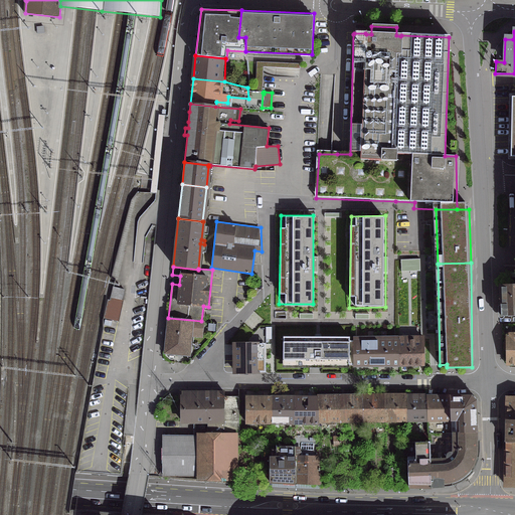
[(514,284),(514,285),(499,285),(500,317),(514,316),(514,284)]
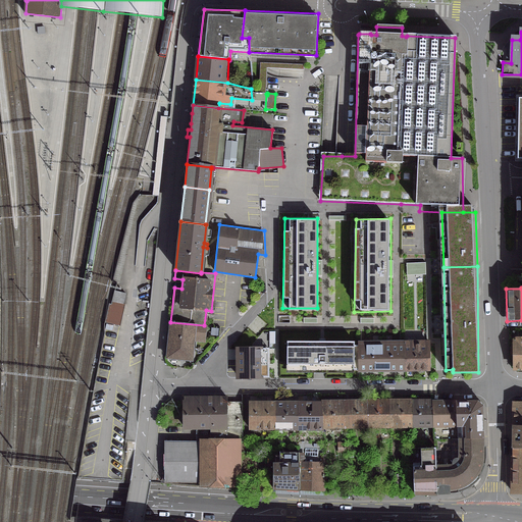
[(126,294),(115,291),(112,301),(123,304),(126,294)]
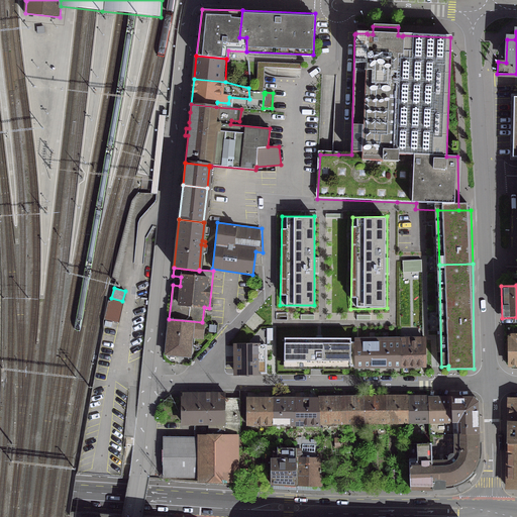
[(110,301),(108,301),(104,319),(119,323),(124,301),(122,301),(111,298),(110,301)]
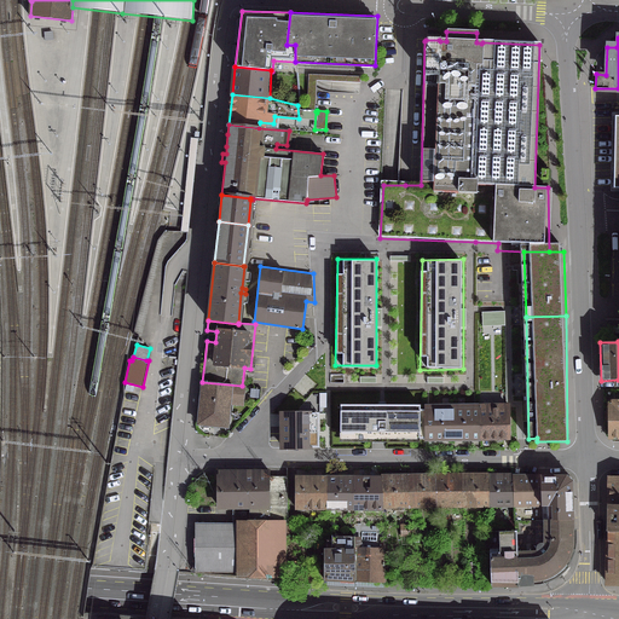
[(201,382),(201,383),(197,424),(221,427),(221,420),(227,421),(229,404),(242,405),(243,386),(242,386),(202,382),(201,382)]
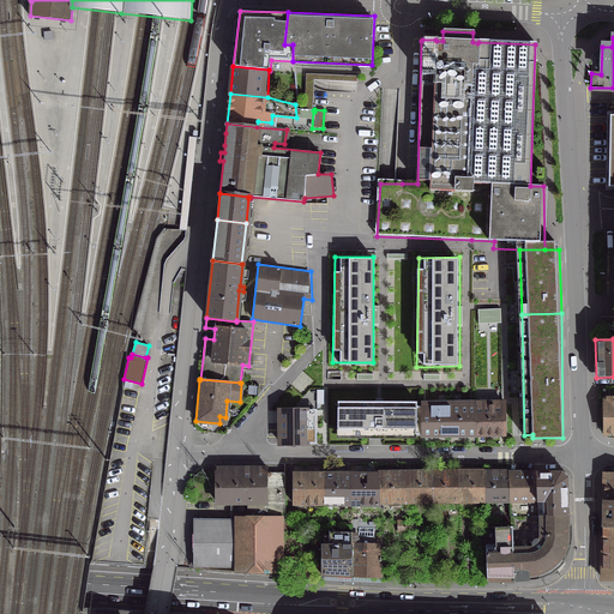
[(304,410),(280,410),(280,445),(311,445),(311,435),(305,435),(305,420),(315,420),(314,379),(304,380),(301,381),(304,410)]
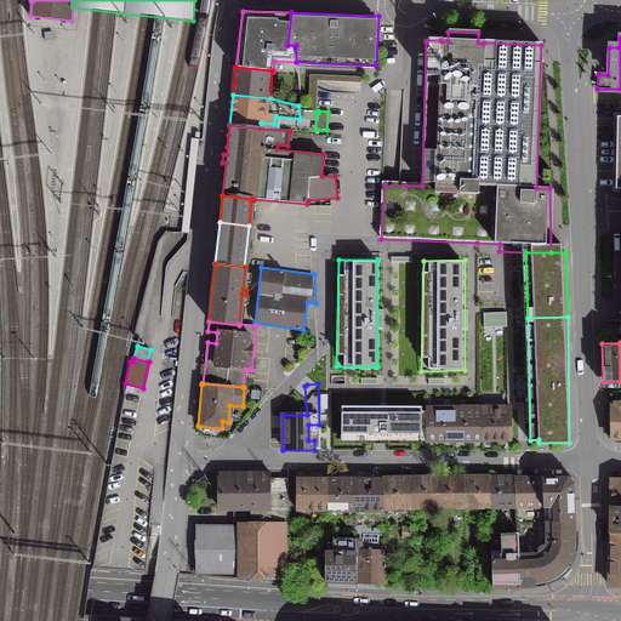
[(614,408),(610,408),(610,438),(620,438),(620,402),(614,403),(614,408)]
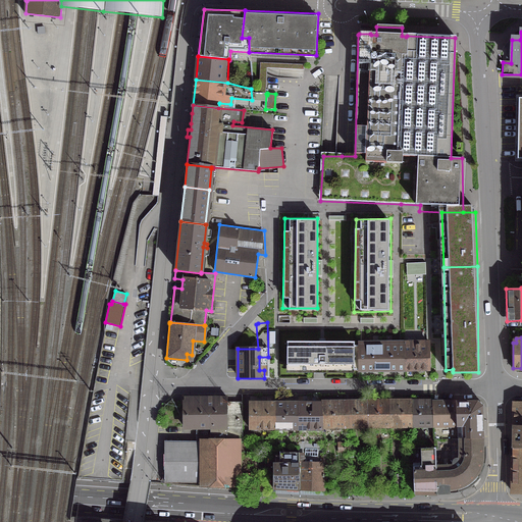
[(430,340),(405,341),(406,371),(431,371),(430,340)]
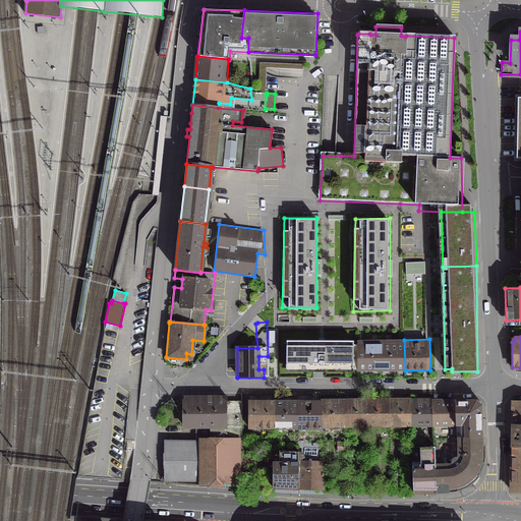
[(354,341),(287,340),(286,371),(353,372),(353,369),(357,369),(357,345),(354,344),(354,341)]
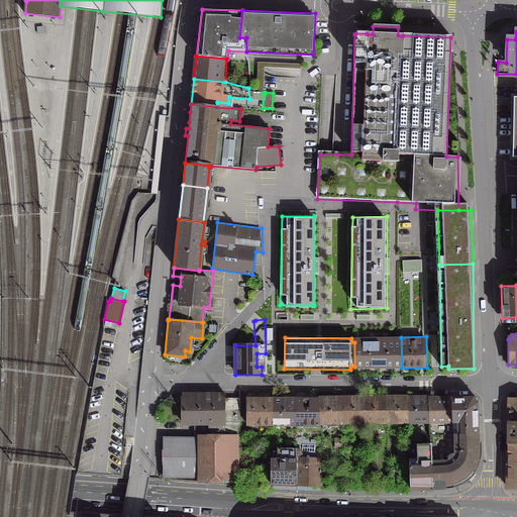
[(354,369),(378,369),(379,337),(354,337),(354,342),(354,367),(354,369)]
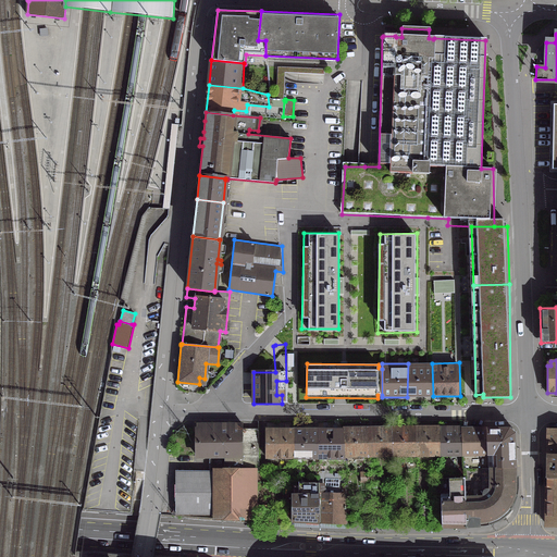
[(408,363),(407,397),(433,396),(432,363),(408,363)]
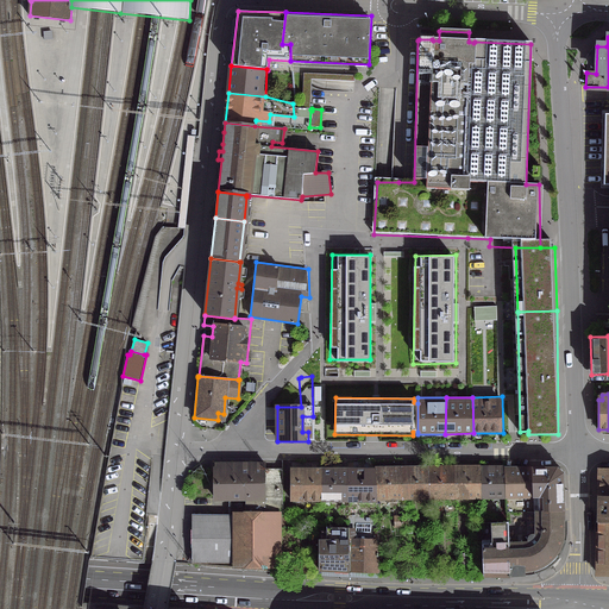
[(245,502),(245,515),(280,515),(280,516),(282,516),(282,515),(282,500),(281,470),(263,470),(263,464),(214,464),(214,498),(244,498),(259,498),(259,502),(245,502)]
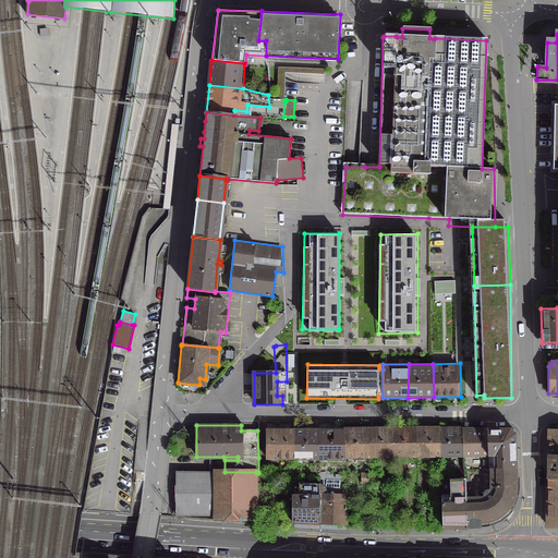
[(388,431),(366,432),(367,457),(392,456),(391,427),(388,427),(388,431)]
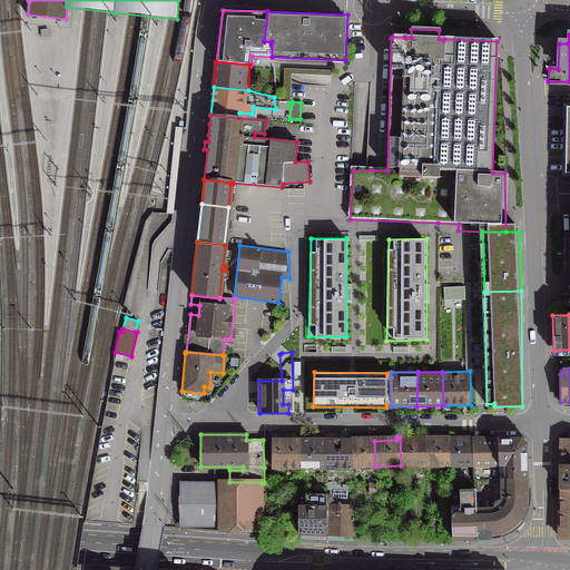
[(403,436),(400,436),(401,465),(425,465),(424,439),(403,440),(403,436)]
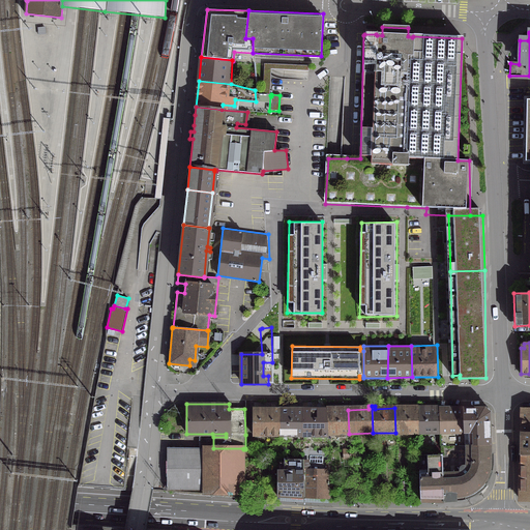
[(413,408),(394,408),(395,433),(418,433),(416,407),(416,406),(413,406),(413,408)]
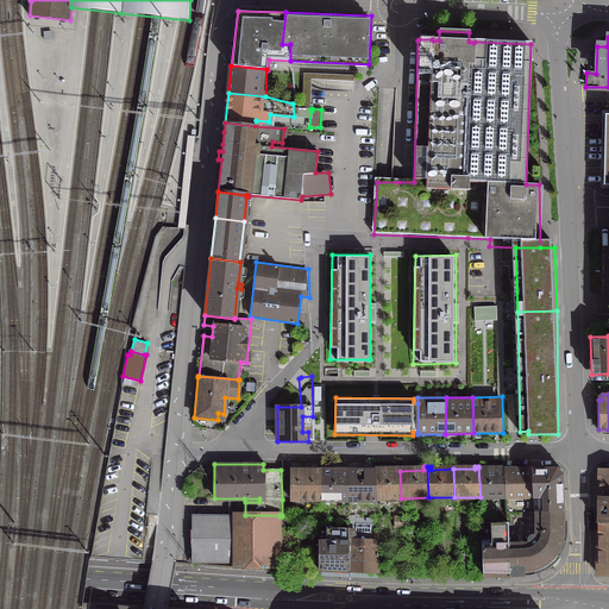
[(374,468),(374,471),(374,498),(375,498),(401,498),(400,471),(377,471),(377,468),(374,468)]
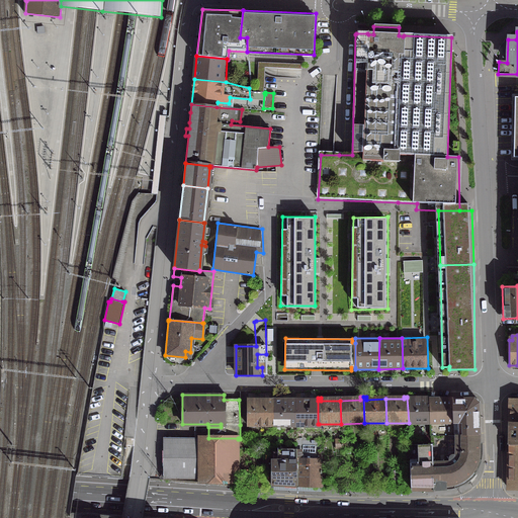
[(410,398),(407,398),(409,423),(429,423),(429,401),(410,402),(410,398)]
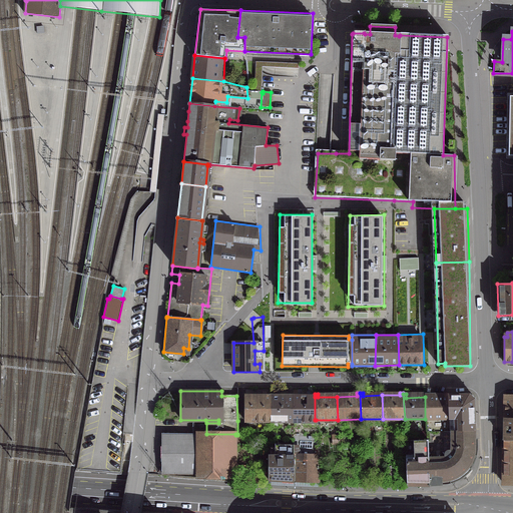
[(437,431),(441,431),(449,431),(448,418),(447,395),(447,394),(444,394),(444,397),(425,397),(425,419),(426,431),(437,431)]
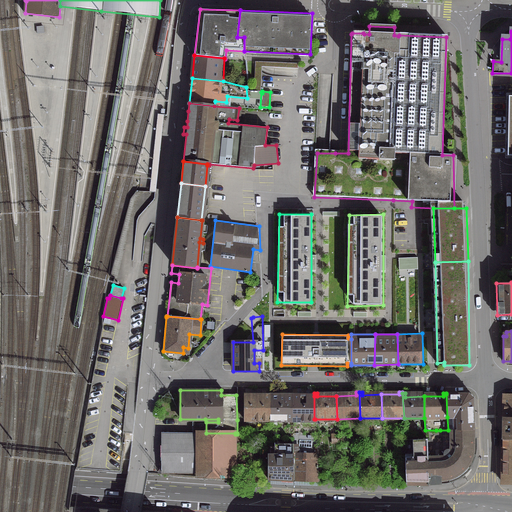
[(449,430),(472,430),(471,399),(467,394),(446,394),(447,417),(448,430),(449,430)]
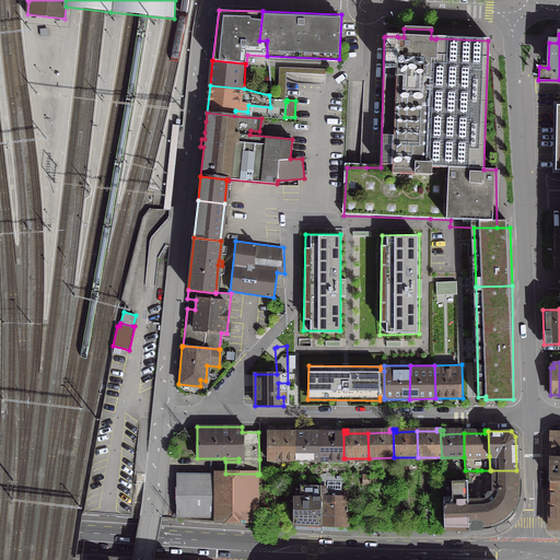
[(294,432),(267,432),(267,459),(294,459),(294,432)]
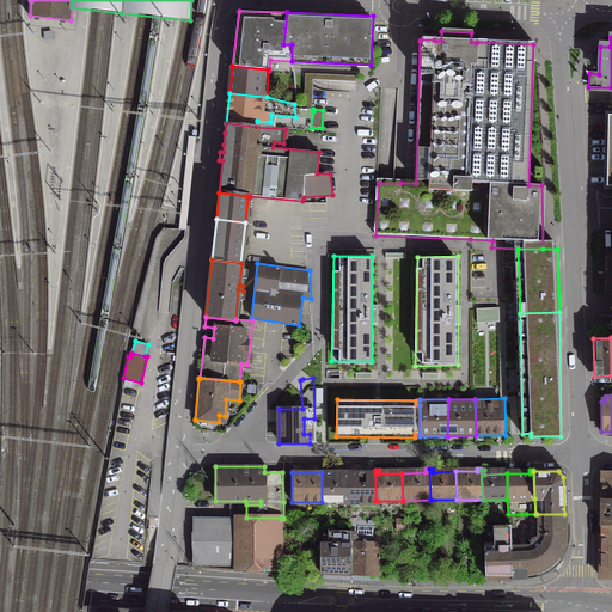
[(349,472),(322,472),(322,502),(349,502),(349,472)]
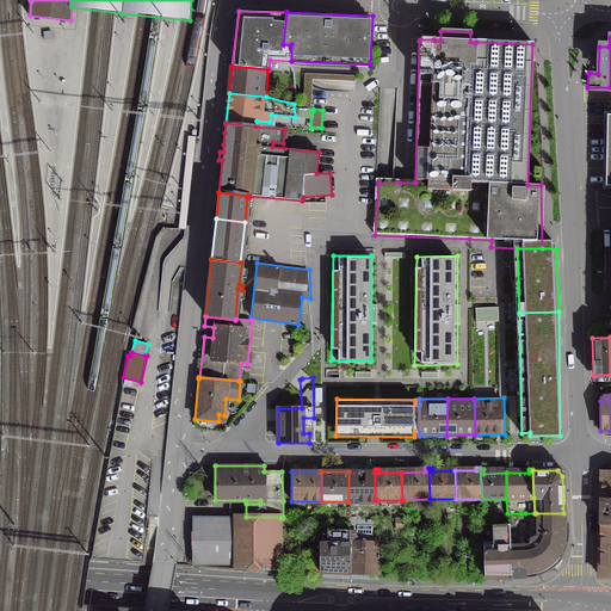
[(375,473),(349,471),(349,501),(376,503),(376,500),(375,500),(375,473)]
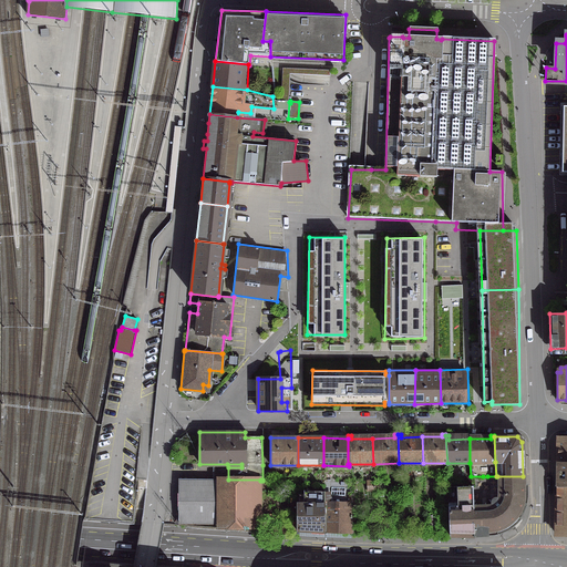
[(566,437),(557,437),(557,462),(566,462),(566,437)]
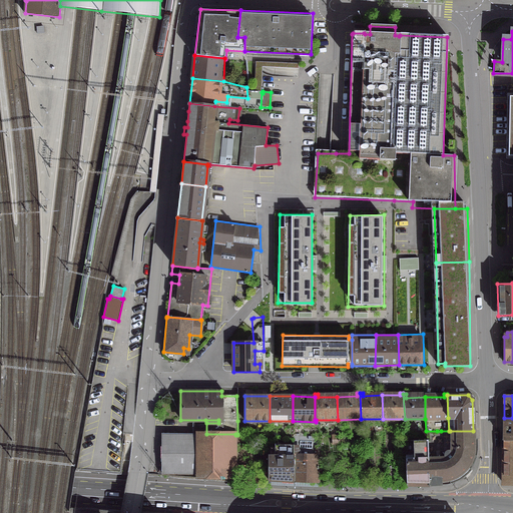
[(512,418),(504,418),(503,440),(512,440),(512,418)]
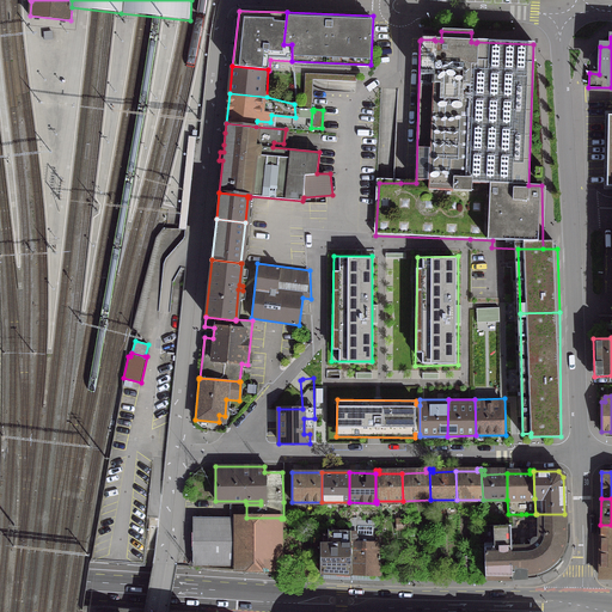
[(509,525),(508,525),(512,579),(531,577),(540,576),(545,574),(551,570),(556,567),(560,562),(561,561),(557,558),(561,551),(564,543),(564,514),(537,514),(538,533),(537,538),(534,537),(531,538),(530,539),(530,542),(530,543),(530,545),(525,545),(524,545),(522,525),(527,525),(526,514),(521,514),(508,514),(509,525)]
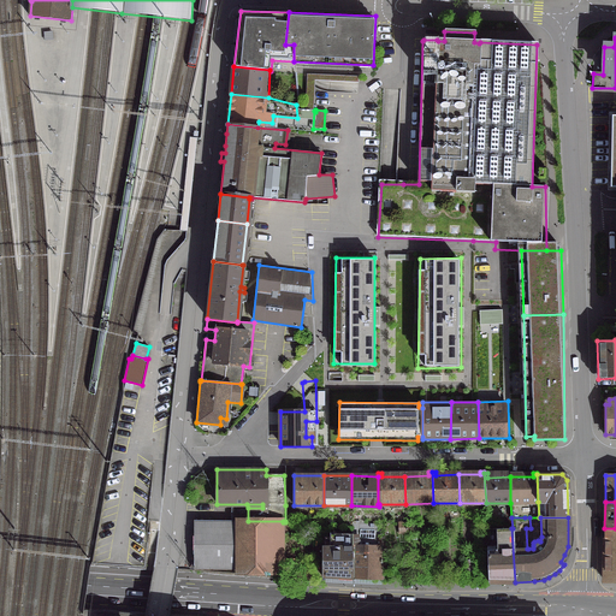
[(248,521),(193,521),(193,570),(237,570),(237,572),(282,572),(283,522),(283,521),(248,521)]
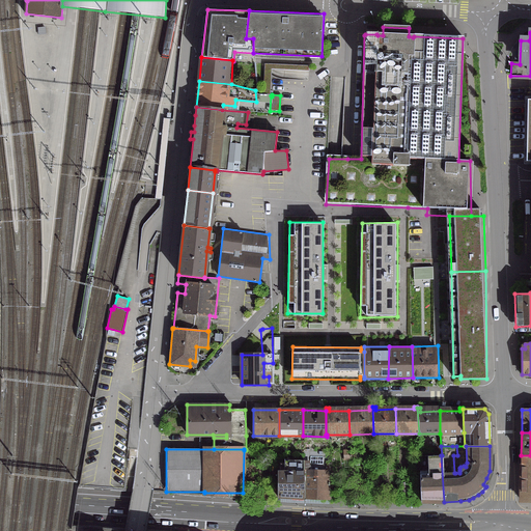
[(303,456),(304,470),(303,470),(303,498),(330,499),(328,471),(329,471),(328,451),(303,450),(303,456)]
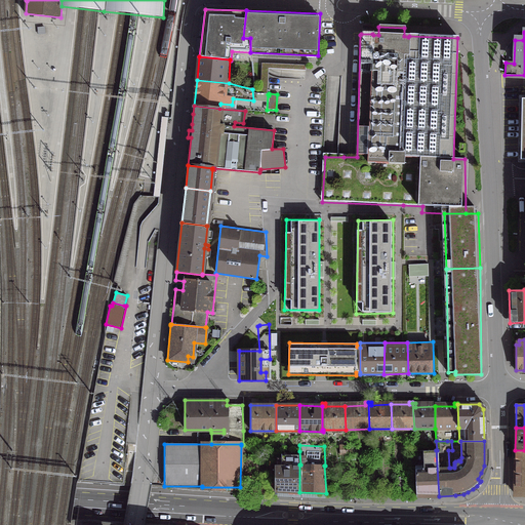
[(380,447),(370,447),(370,456),(380,455),(380,447)]
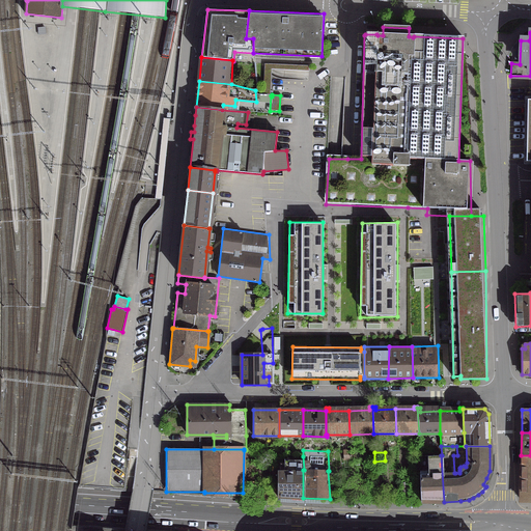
[(421,502),(444,502),(441,455),(419,456),(420,475),(421,502)]
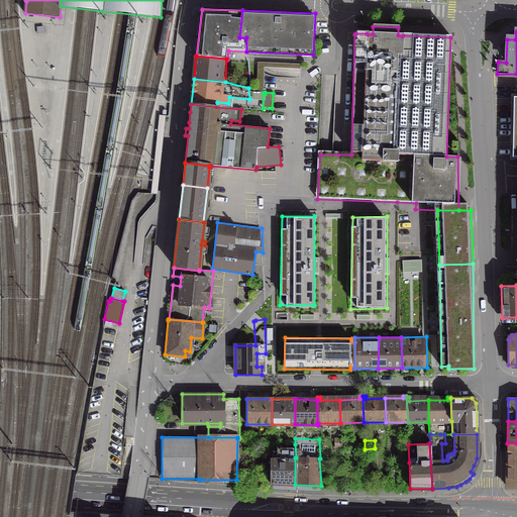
[(516,443),(507,443),(507,466),(516,466),(516,443)]
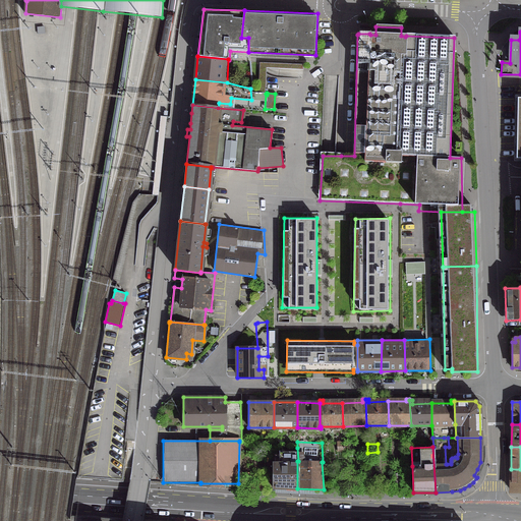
[(273,465),(272,487),(297,488),(297,461),(298,461),(297,448),(278,448),(278,458),(273,458),(273,465)]
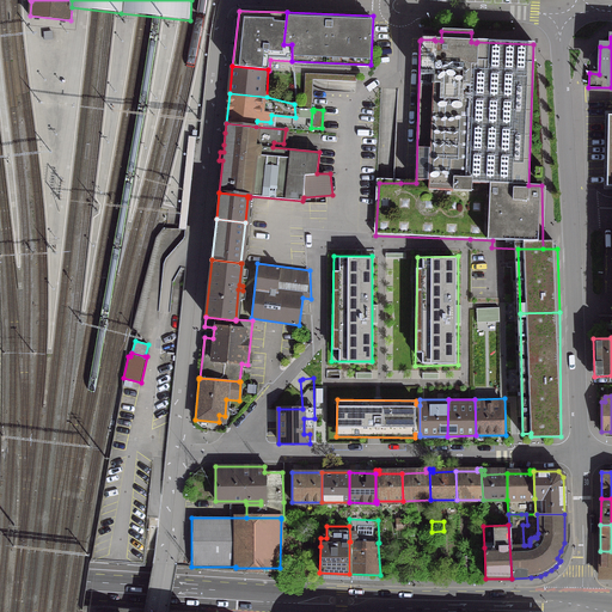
[(611,551),(600,551),(600,577),(611,577),(611,551)]
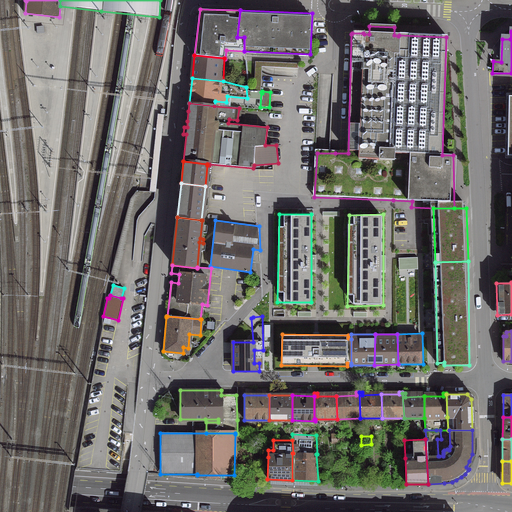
[(361,463),(352,463),(352,473),(362,473),(361,463)]
